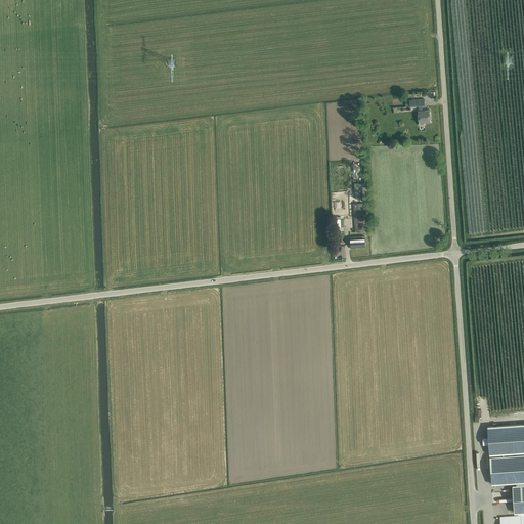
[(425,99),(409,100),(405,100),(406,107),(419,106),(419,111),(418,111),(419,125),(425,125),(425,123),(431,122),(430,111),(423,111),(422,106),(425,105),(425,99)]
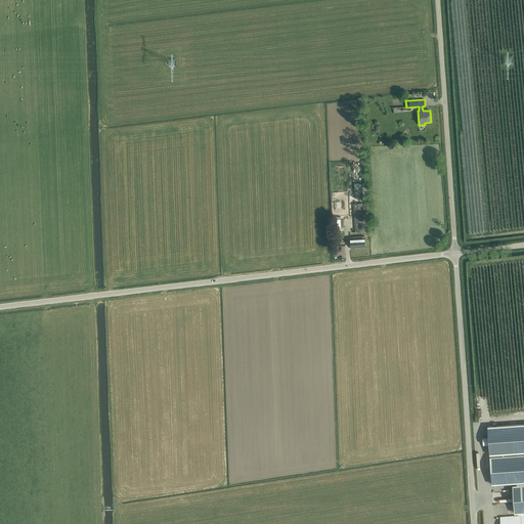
[(355,231),(364,231),(362,203),(353,204),(355,231)]
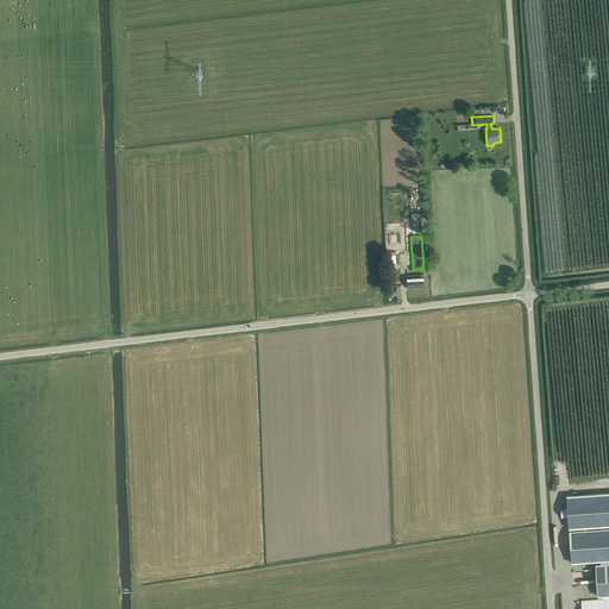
[(425,287),(425,281),(425,277),(407,278),(408,282),(408,288),(412,288),(412,289),(413,288),(425,287)]
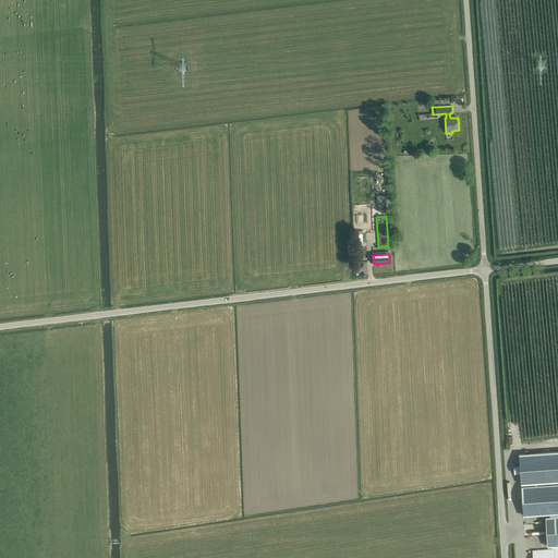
[(552,549),(554,548),(554,546),(557,545),(557,451),(520,455),(520,465),(514,466),(514,473),(521,473),(521,484),(550,482),(550,485),(522,487),(524,516),(557,512),(557,517),(546,518),(548,546),(552,546),(552,549)]
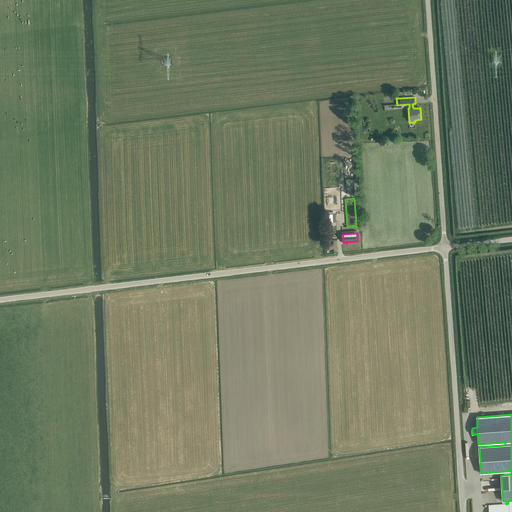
[(511,511),(511,503),(508,503),(506,504),(489,505),(489,511),(511,511)]
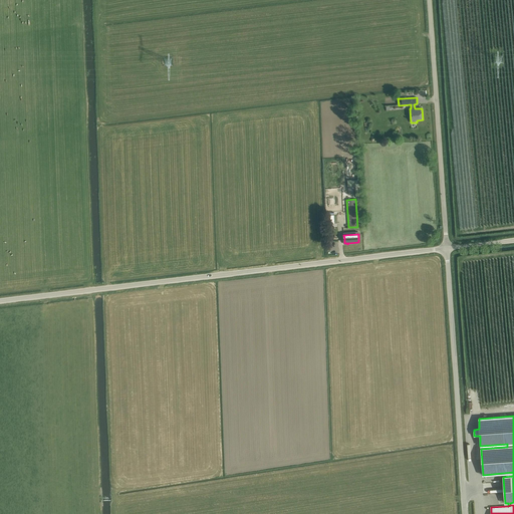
All buildings are outlined.
